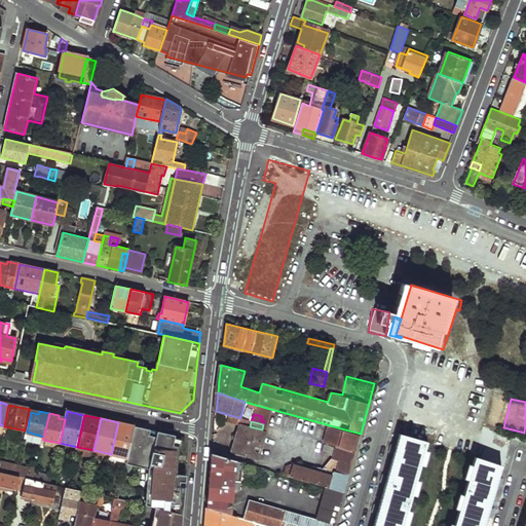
[(118,422),(111,454),(127,458),(135,426),(118,422)]
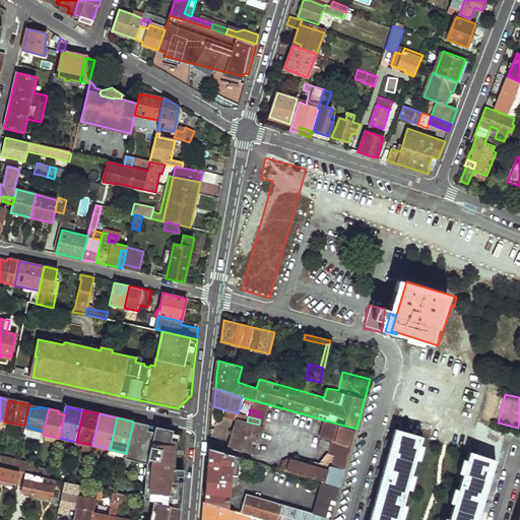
[(237,418),(230,445),(256,452),(263,426),(259,425),(247,421),(237,418)]
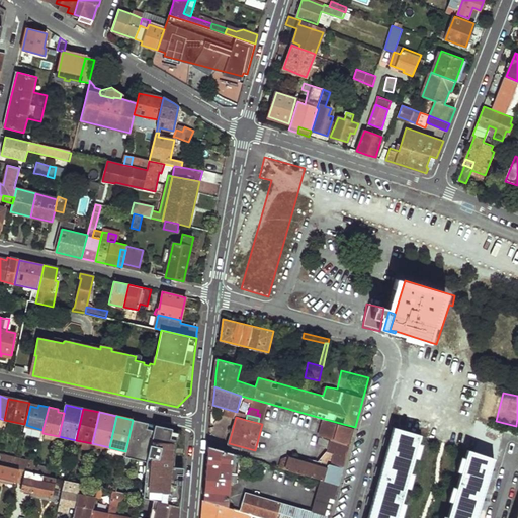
[(133,420),(125,451),(124,456),(127,457),(128,451),(165,458),(172,428),(133,420)]
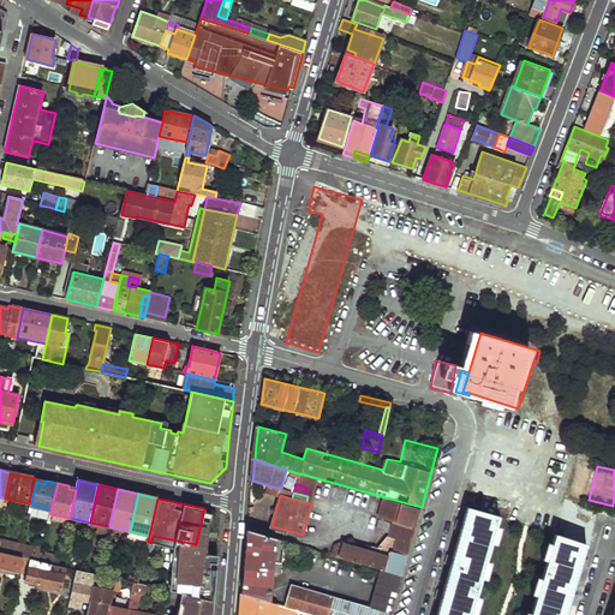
[(407,503),(401,524),(416,529),(422,507),(407,503)]
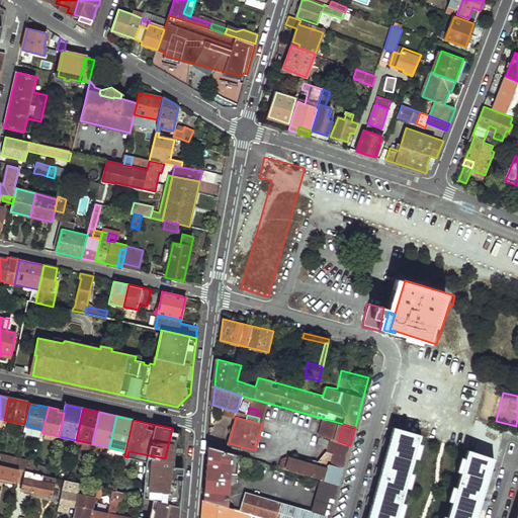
[(26,425),(24,431),(41,435),(42,433),(42,430),(26,425)]
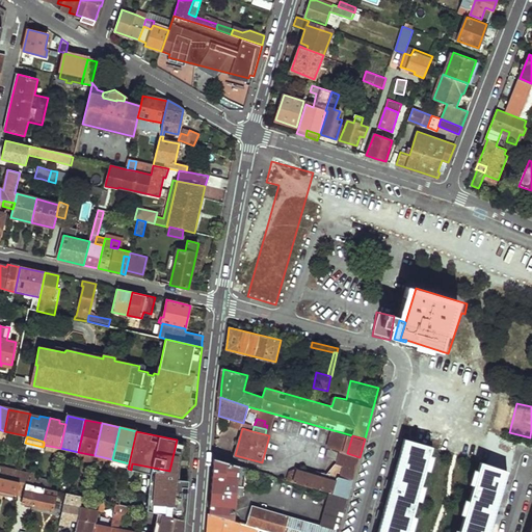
[(409,531),(436,448),(409,441),(406,453),(404,458),(397,483),(395,488),(388,513),(386,519),(381,531),(409,531)]
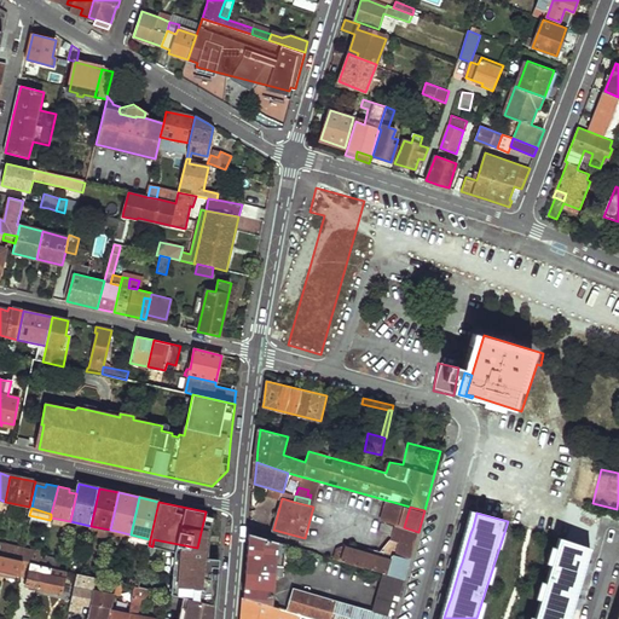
[(362,515),(358,524),(395,536),(398,525),(362,515)]
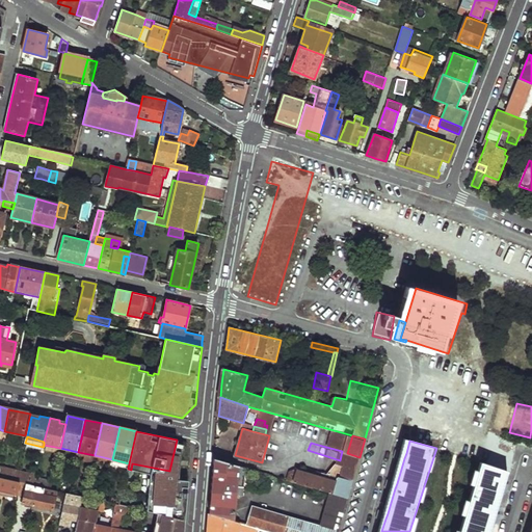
[(287,481),(318,490),(319,489),(333,493),(348,498),(360,457),(347,453),(342,451),(340,460),(338,463),(329,475),(323,473),(322,477),(296,469),(289,473),(287,481)]
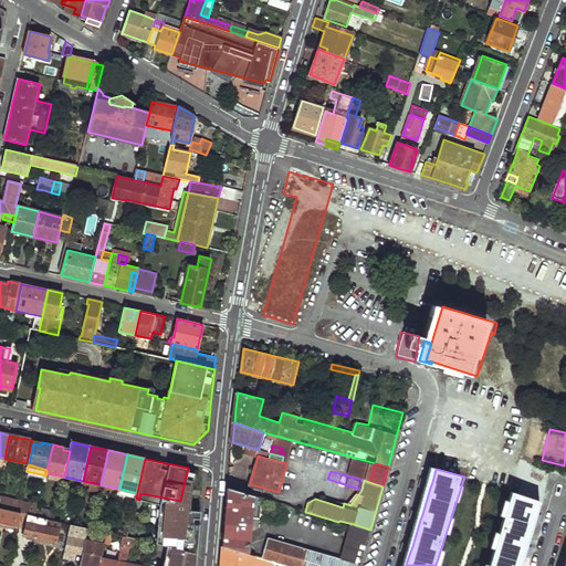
[(226,517),(223,547),(250,555),(252,526),(259,526),(261,499),(228,488),(226,517)]
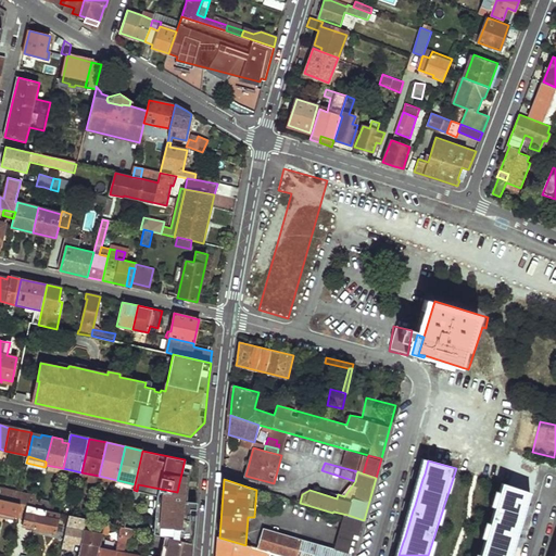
[(509,484),(484,555),(515,555),(520,544),(521,539),(530,513),(532,507),(536,494),(509,484)]
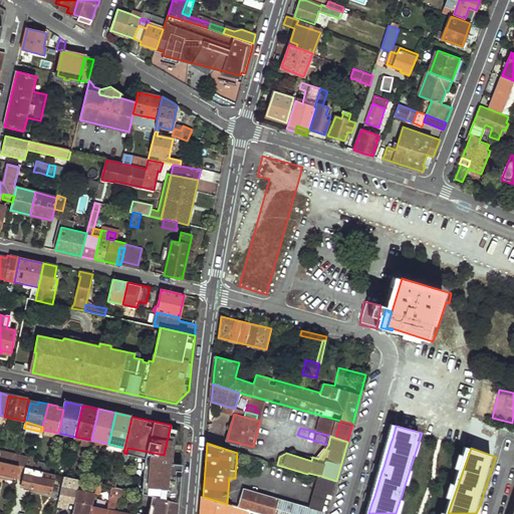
[(182,464),(140,454),(138,458),(182,468),(182,464)]
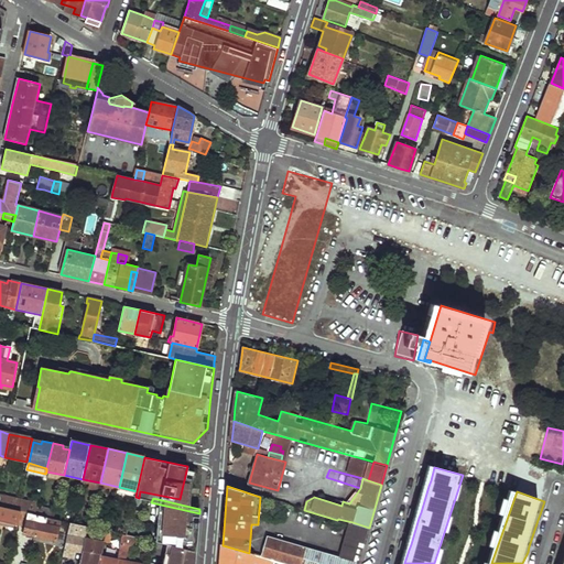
[(143,500),(140,511),(149,513),(151,502),(143,500)]
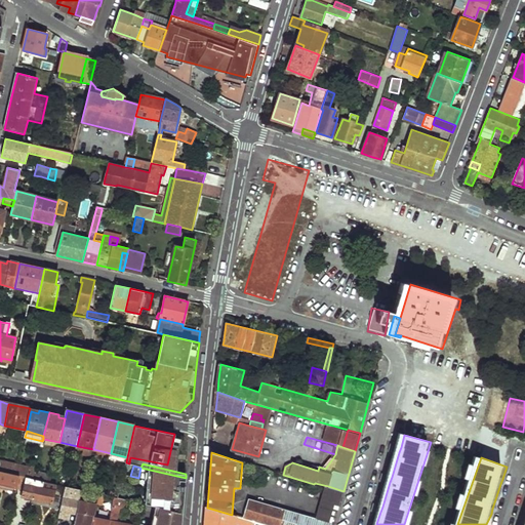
[(18,468),(16,476),(19,477),(34,480),(35,472),(18,468)]
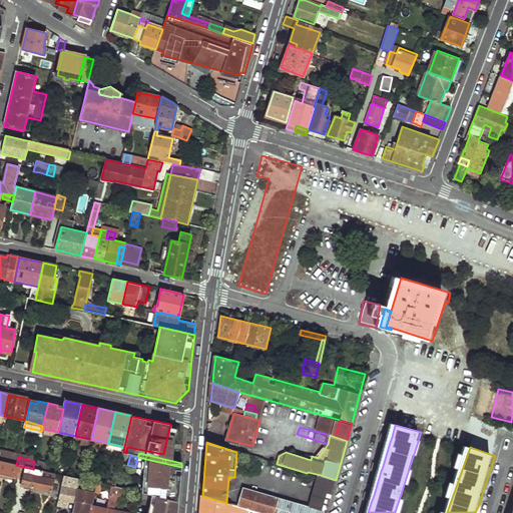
[(127,465),(126,472),(158,479),(156,489),(179,494),(181,467),(137,457),(135,467),(127,465)]
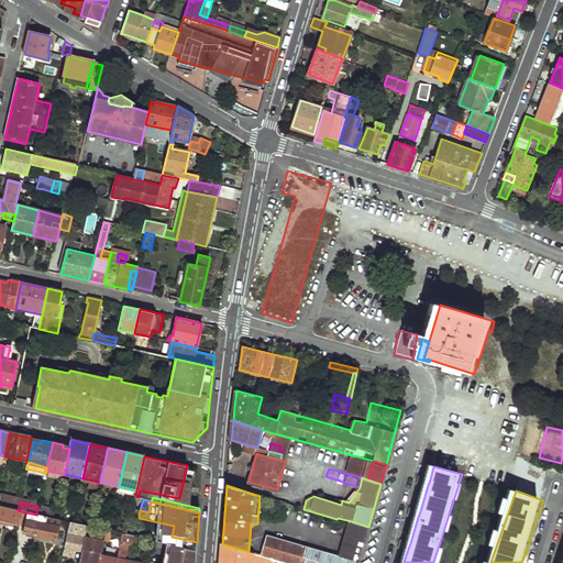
[(0,506),(0,520),(19,525),(21,511),(18,510),(0,506)]
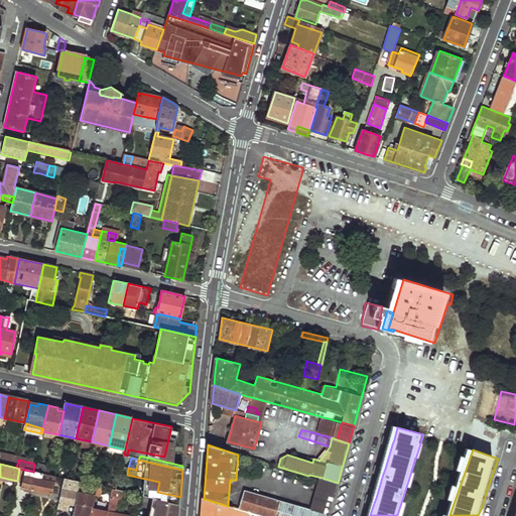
[(34,464),(33,472),(47,475),(49,475),(51,468),(34,464)]
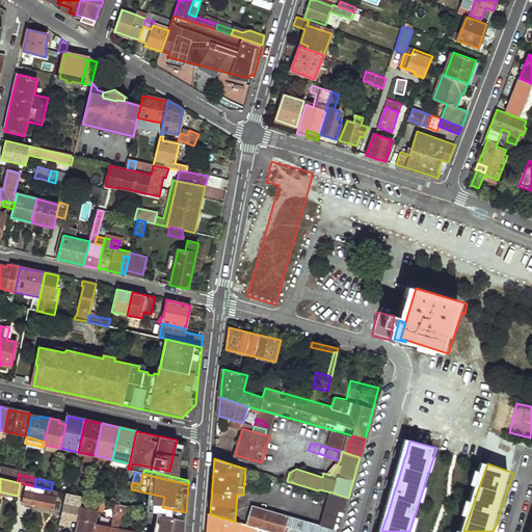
[(20,483),(18,496),(25,497),(24,503),(54,510),(57,498),(48,496),(49,489),(34,486),(20,483)]
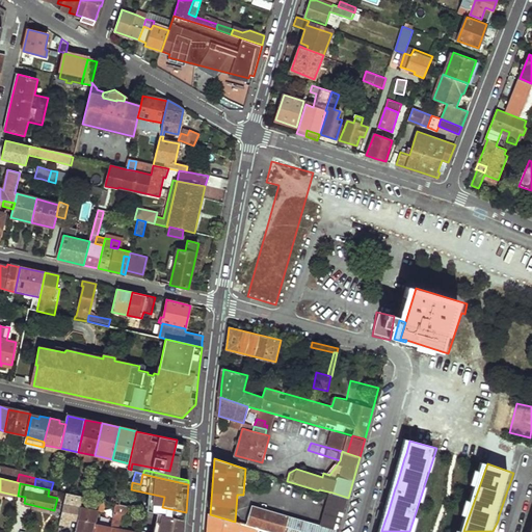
[(63,493),(56,523),(61,524),(68,494),(63,493)]
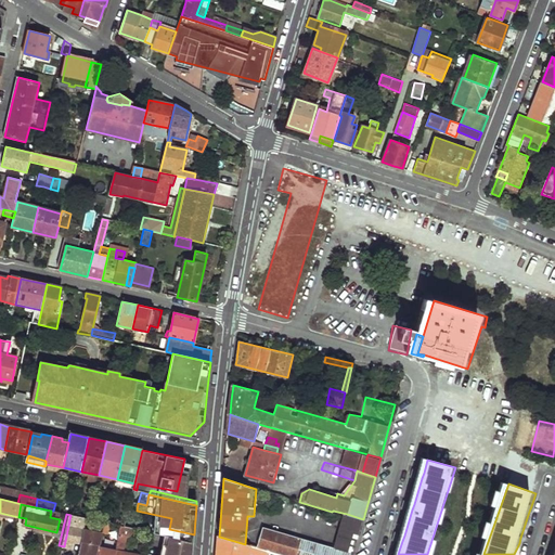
[(263,528),(258,547),(283,554),(352,554),(363,519),(347,514),(337,547),(263,528)]
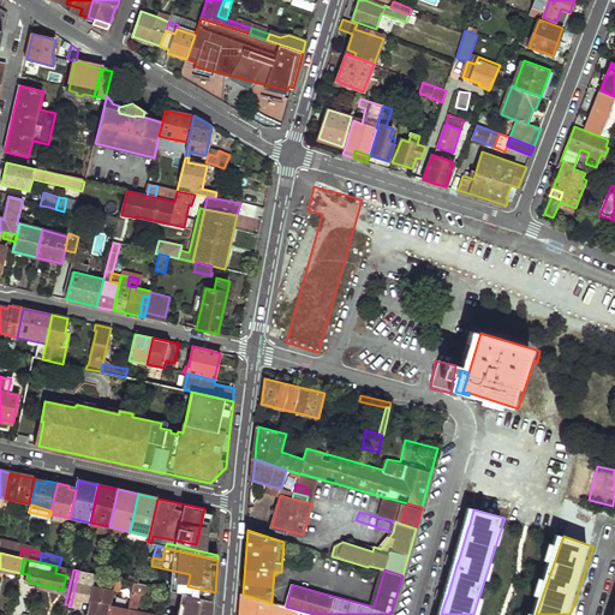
[(78,571),(71,605),(79,608),(82,598),(90,601),(93,586),(96,574),(78,571)]
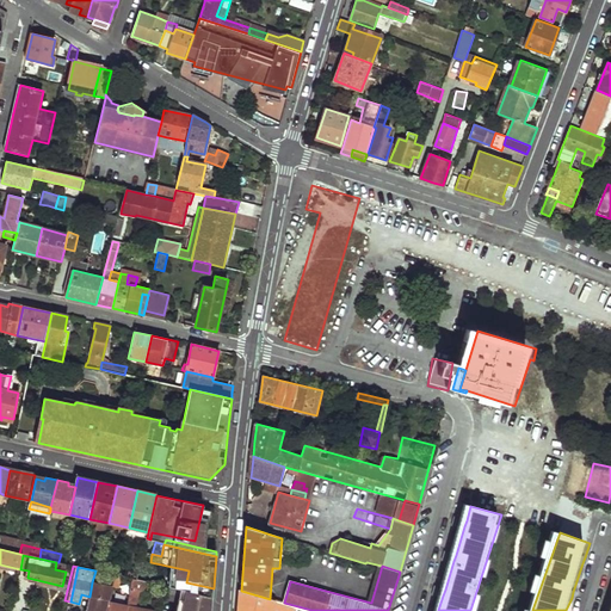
[(140,574),(139,580),(146,582),(154,584),(156,573),(141,568),(140,574)]
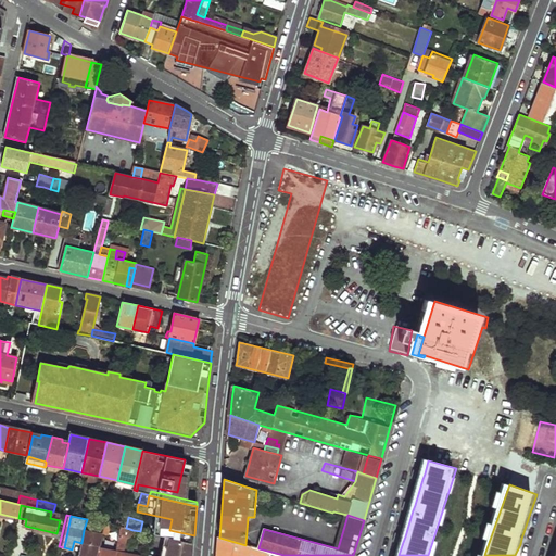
[(98,521),(96,532),(103,534),(105,523),(98,521)]
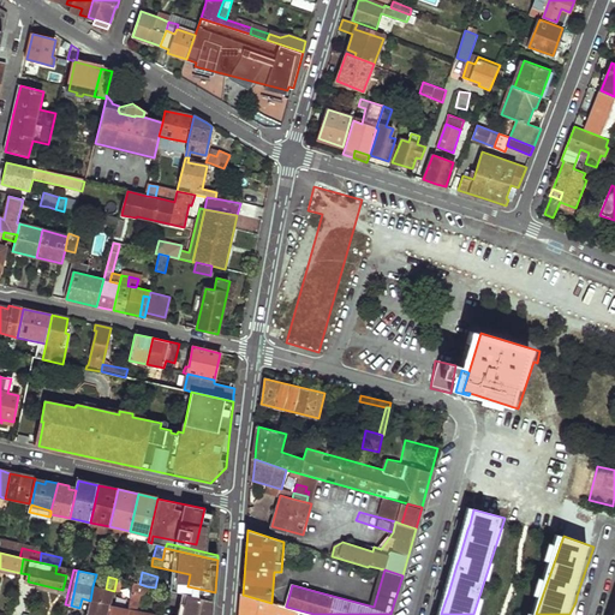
[(129,611),(127,614),(149,614),(137,613),(142,595),(145,596),(147,590),(147,586),(139,584),(135,583),(129,611)]
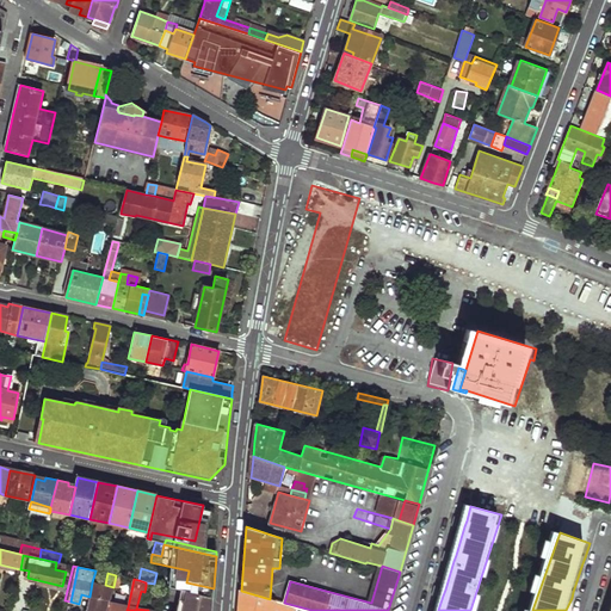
[(92,582),(90,597),(110,602),(113,587),(105,585),(96,584),(92,582)]
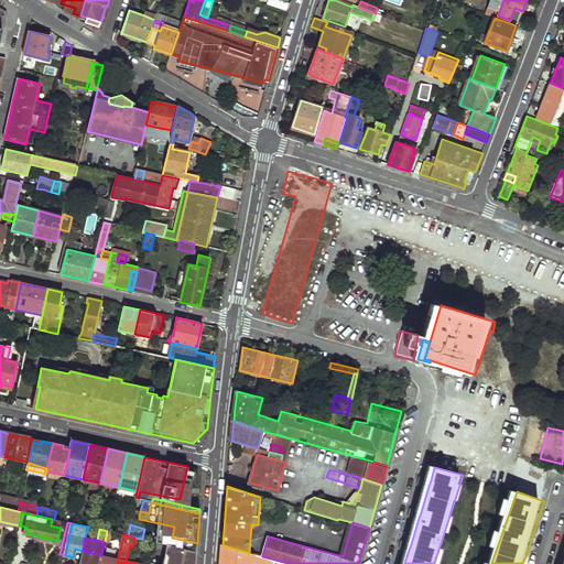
[(195,563),(196,551),(165,544),(161,563),(195,563)]
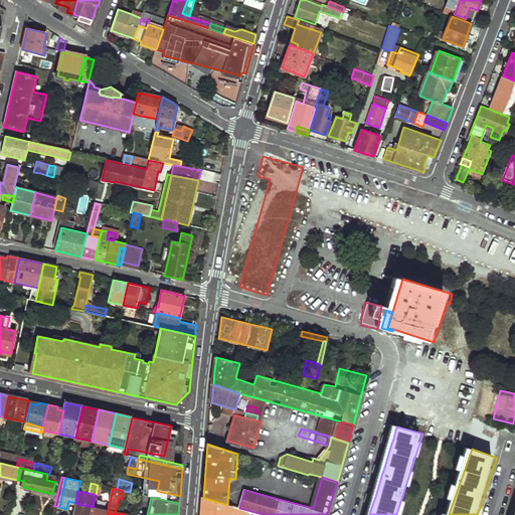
[(203,498),(202,510),(201,514),(263,514),(239,508),(227,505),(203,498)]
